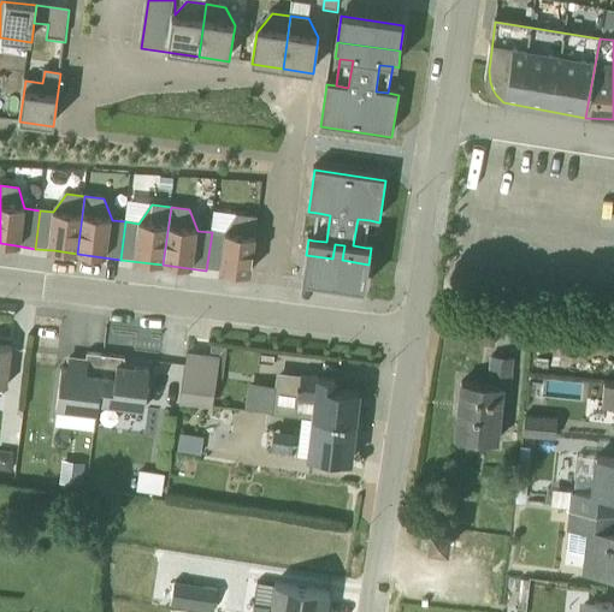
[(330,215),(318,213),(316,224),(313,241),(326,242),(330,215)]
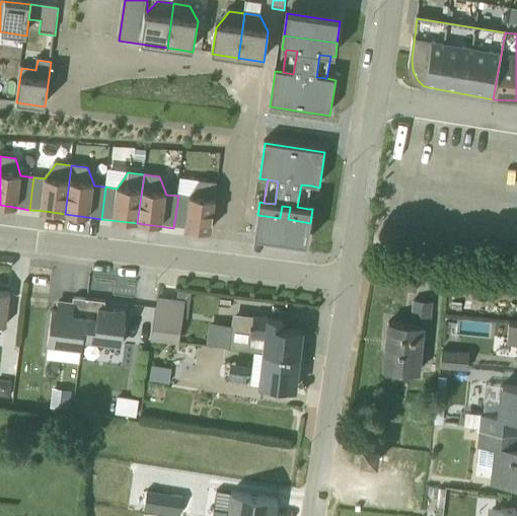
[(173,228),(211,232),(217,185),(200,182),(191,198),(178,196),(173,228)]
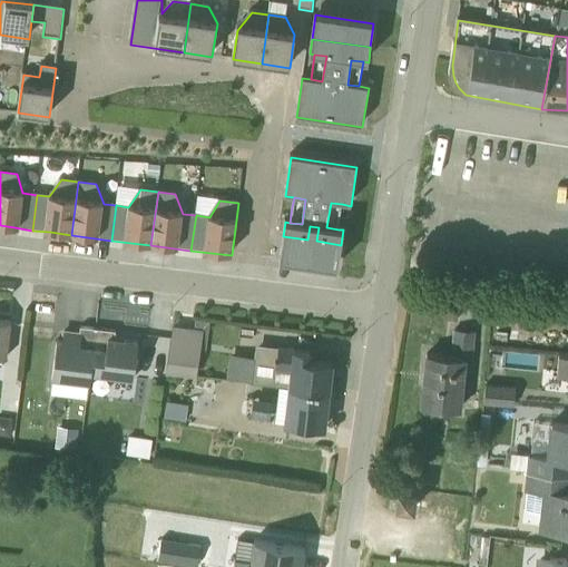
[(326,227),(339,230),(342,204),(331,203),(326,227)]
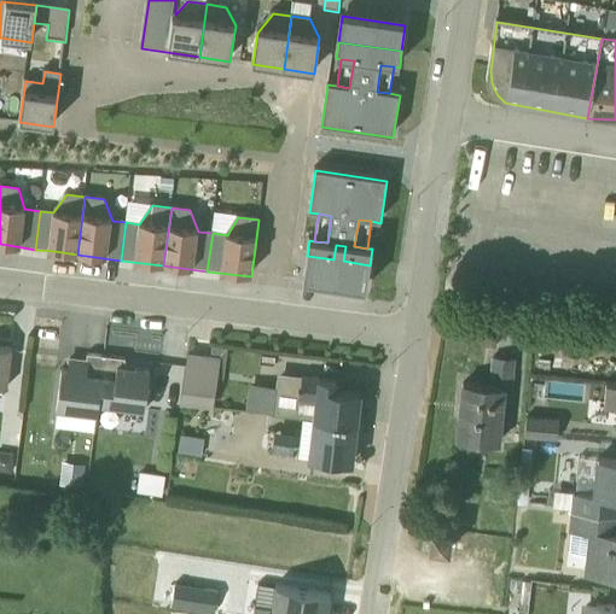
[(333,259),(307,256),(303,281),(303,282),(366,291),(366,288),(370,265),(343,261),(346,246),(336,245),(333,259)]
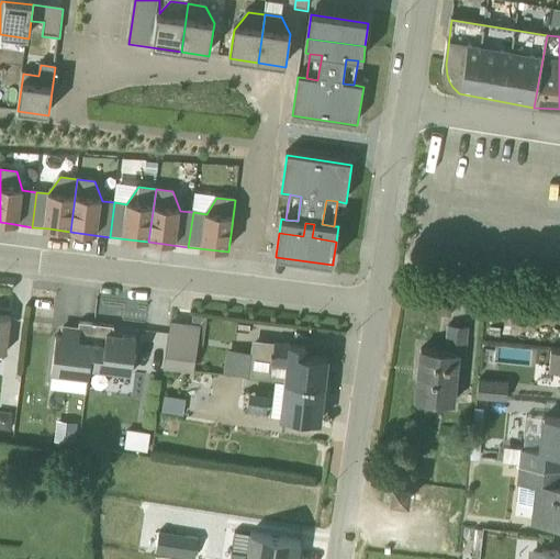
[(0,354),(9,355),(13,314),(0,312),(0,354)]
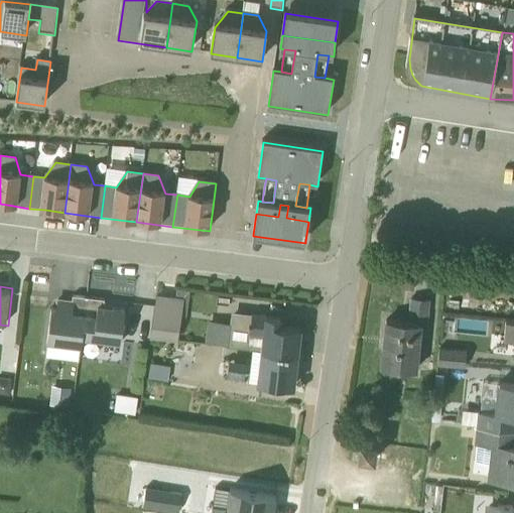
[(57,298),(56,304),(50,303),(44,358),(81,362),(84,341),(88,297),(74,296),(74,299),(57,298)]
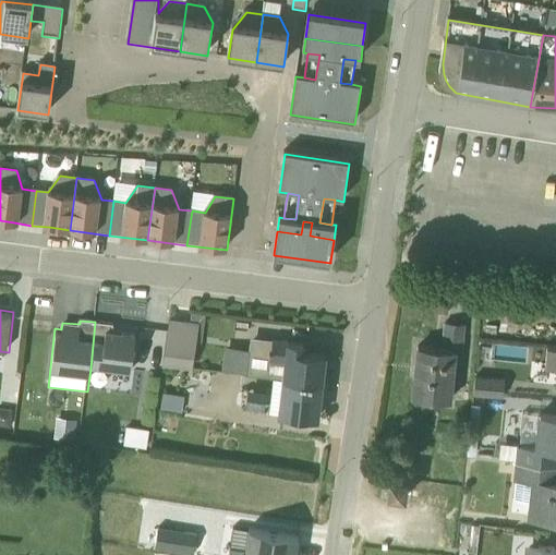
[(116,324),(95,322),(91,369),(131,372),(135,329),(116,327),(116,324)]
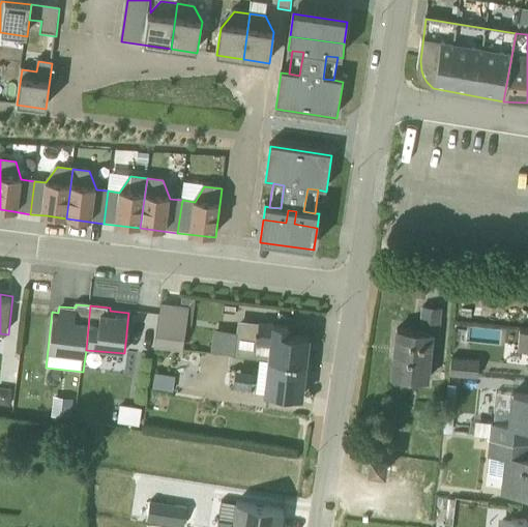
[(164,305),(156,350),(182,354),(189,310),(164,305)]
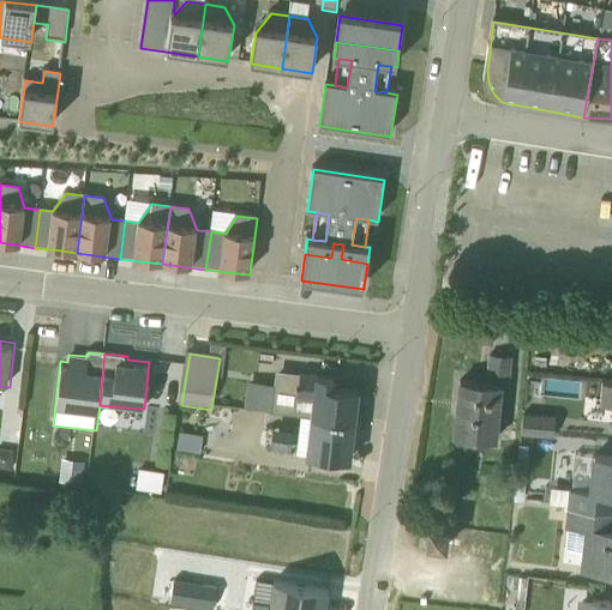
[(489,386),(461,382),(455,441),(498,445),(503,388),(508,390),(511,358),(491,357),(489,386)]
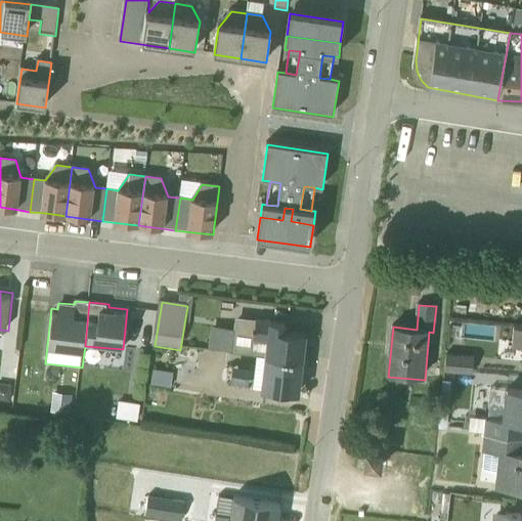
[(304,358),(307,329),(288,328),(289,320),(257,317),(256,322),(234,321),(231,352),(265,355),(304,358)]
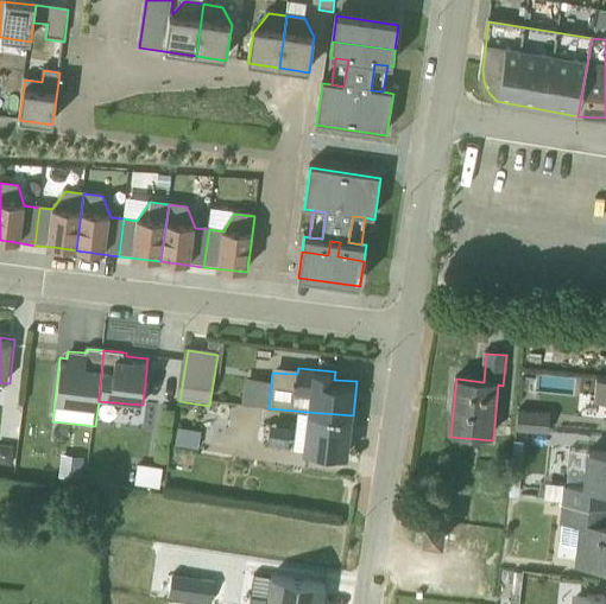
[(605,380),(597,380),(595,399),(605,400),(605,380)]
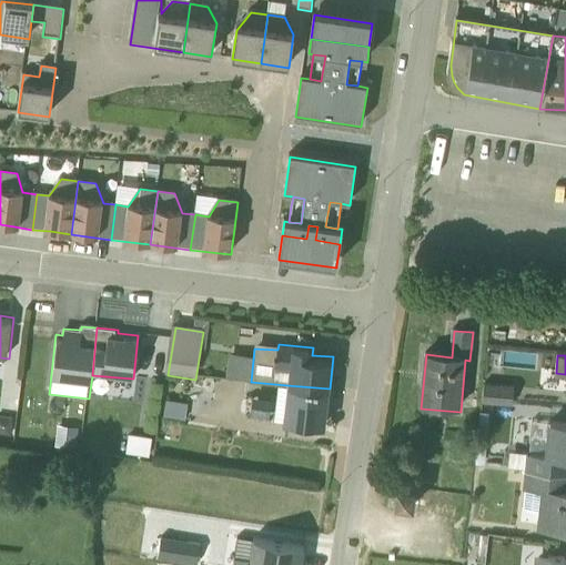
[(330,389),(287,385),(284,422),(326,426),(330,389)]
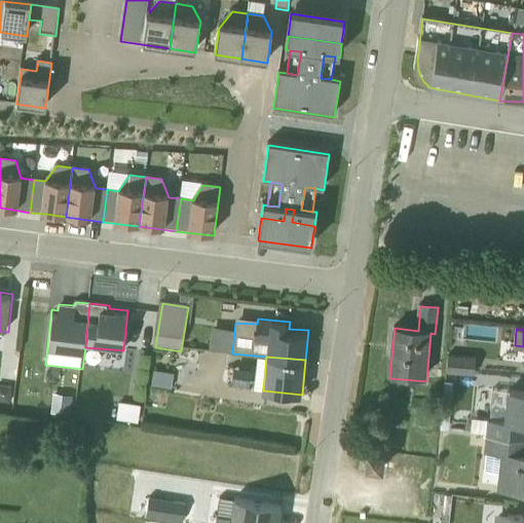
[(475,376),(476,359),(449,357),(447,373),(475,376)]
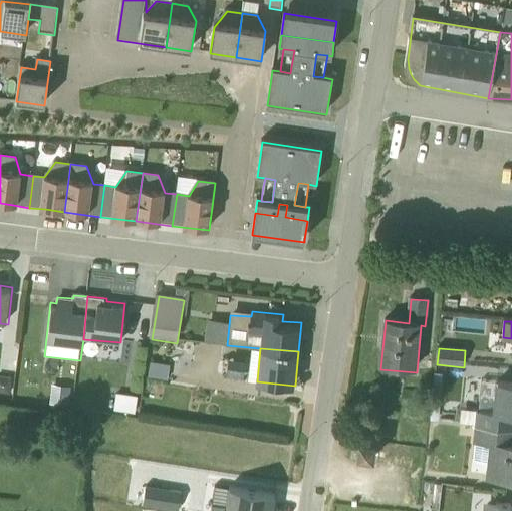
[(439,422),(444,376),(435,375),(430,421),(439,422)]
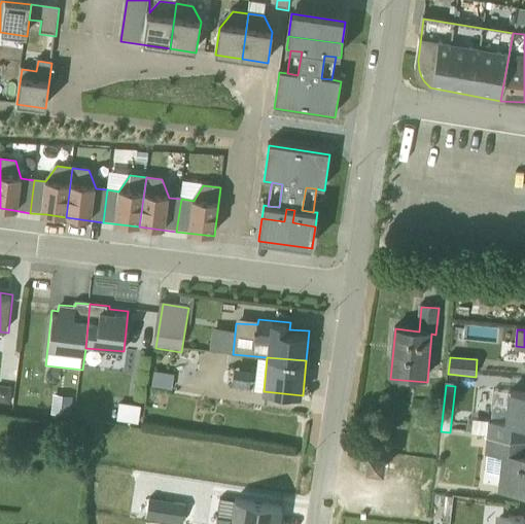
[(524,394),(495,391),(491,422),(489,422),(487,439),(524,442),(524,394)]
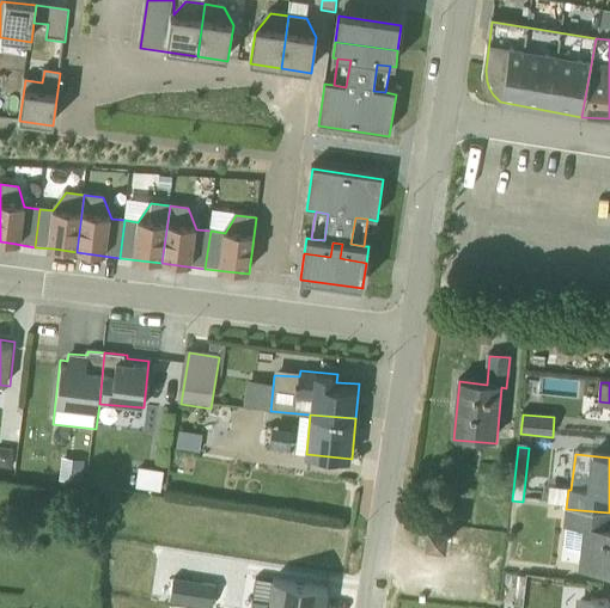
[(164,491),(166,472),(140,468),(138,489),(164,491)]
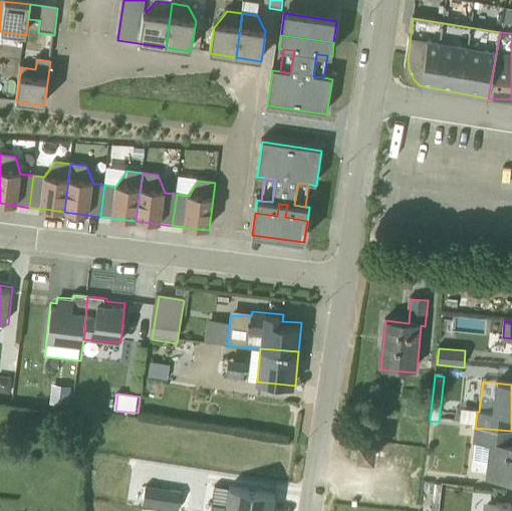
[(511,431),(475,428),(473,443),(476,444),(474,461),(487,463),(486,478),(511,480),(511,431)]
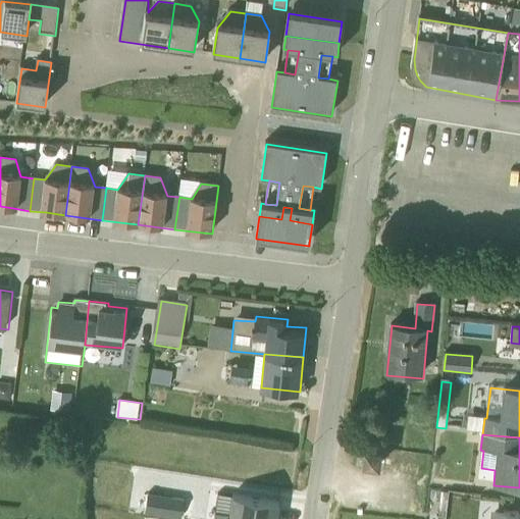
[(362,466),(380,468),(382,452),(365,449),(362,466)]
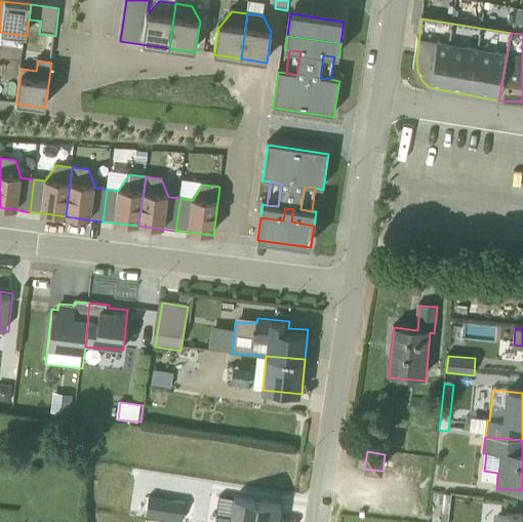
[(233,494),(229,521),(277,521),(280,499),(233,494)]
